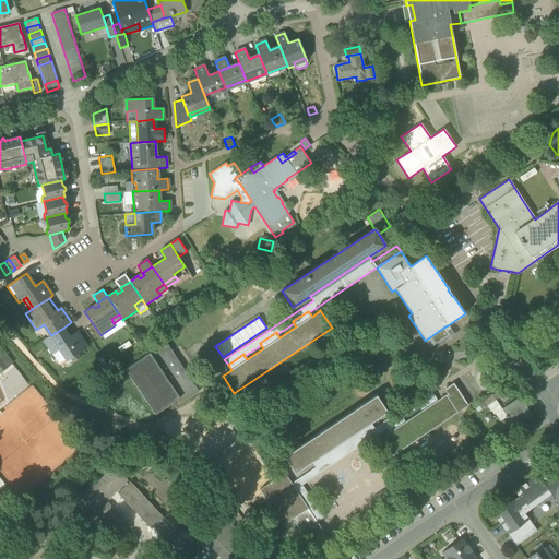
[(443,328),(449,335),(450,337),(454,335),(448,325),(443,328)]
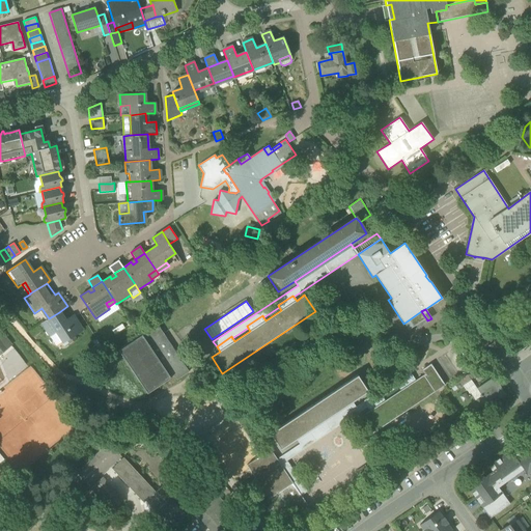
[(403,324),(408,330),(426,318),(421,311),(403,324)]
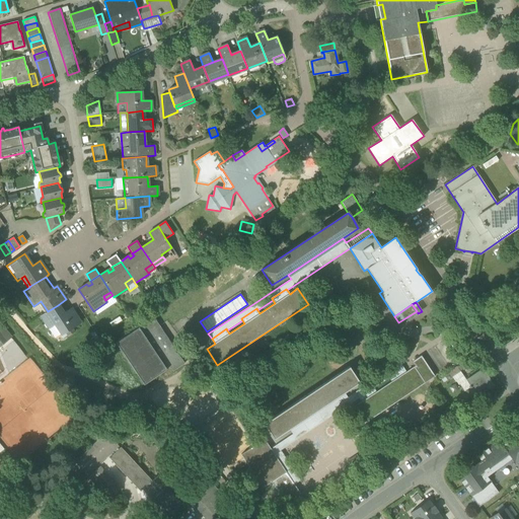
[(41,316),(48,328),(55,323),(53,320),(64,313),(58,305),(48,311),(41,316)]
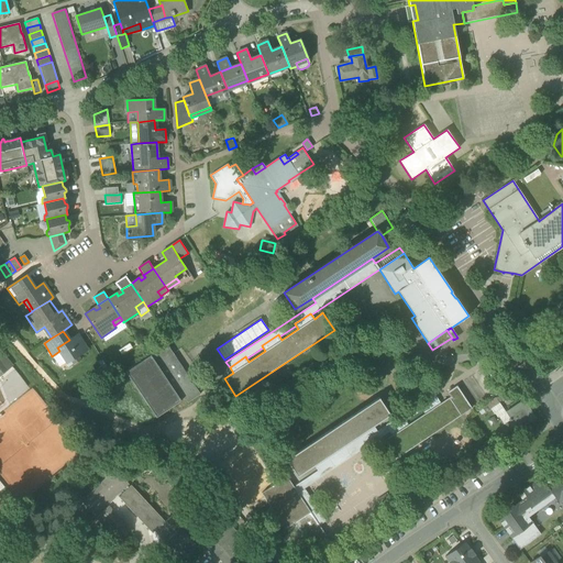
[(61,351),(68,362),(70,360),(74,364),(80,360),(77,355),(87,350),(77,334),(69,340),(57,348),(59,351),(61,351)]
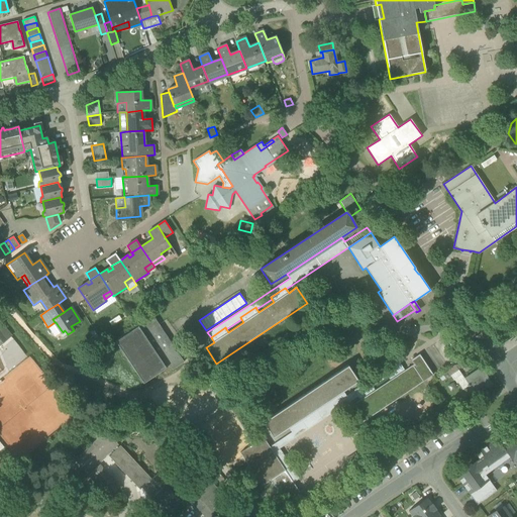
[(115,340),(143,383),(170,366),(173,370),(184,362),(150,312),(138,319),(141,323),(115,340)]
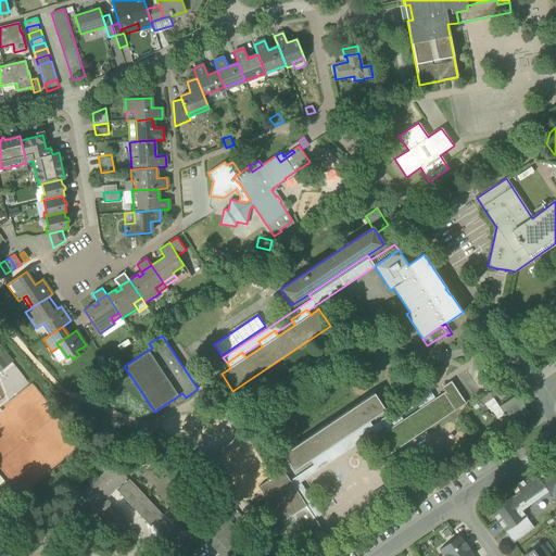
[(127,339),(116,346),(119,351),(130,343),(127,339)]
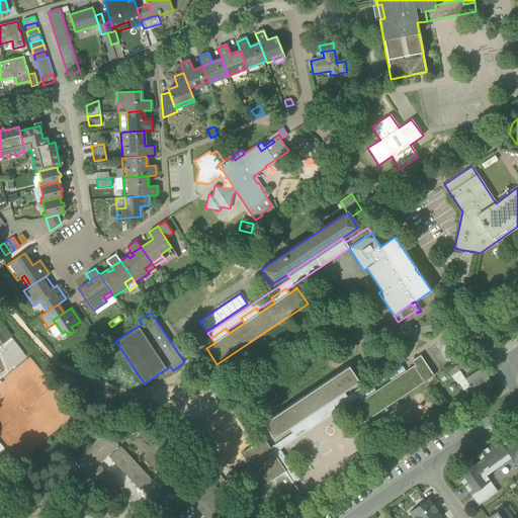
[(0,345),(11,337),(0,323),(0,345)]
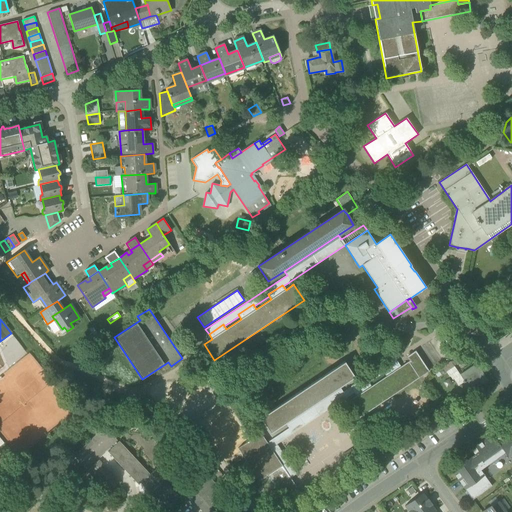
[(54,319),(47,324),(53,333),(59,330),(62,329),(55,319),(54,319)]
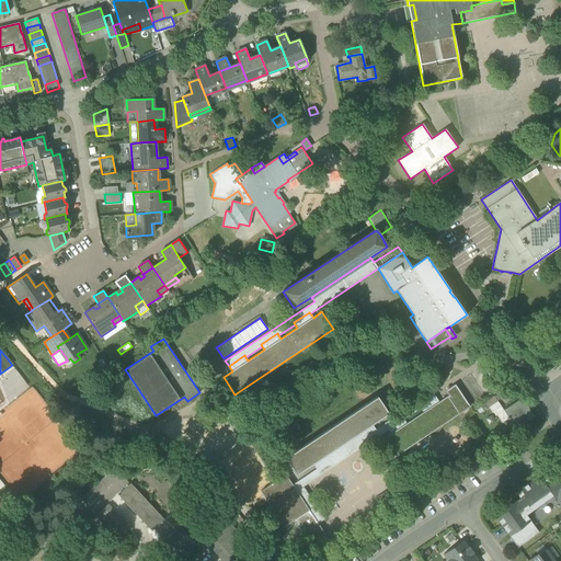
[(448,396),(447,397),(459,414),(469,407),(455,385),(445,391),(448,396)]
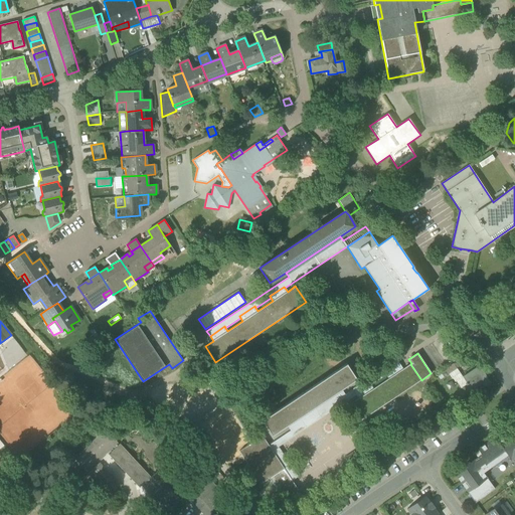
[(28,357),(0,380),(0,436),(17,457),(71,410),(28,357)]
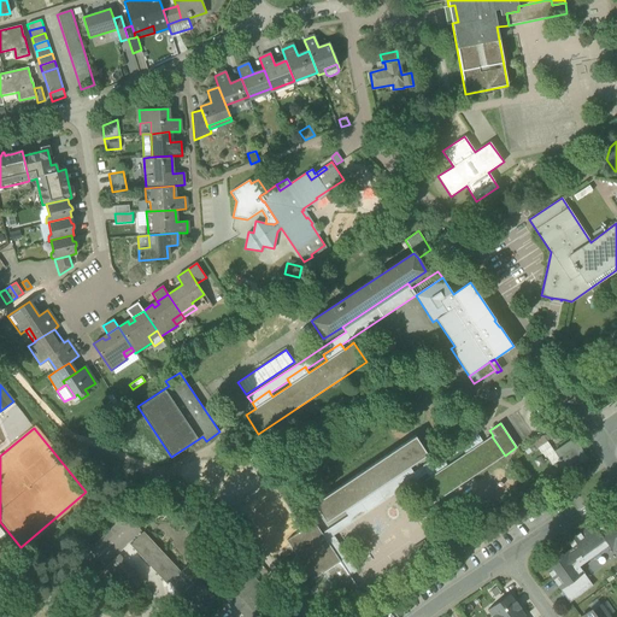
[(541,436),(546,442),(557,434),(553,429),(541,436)]
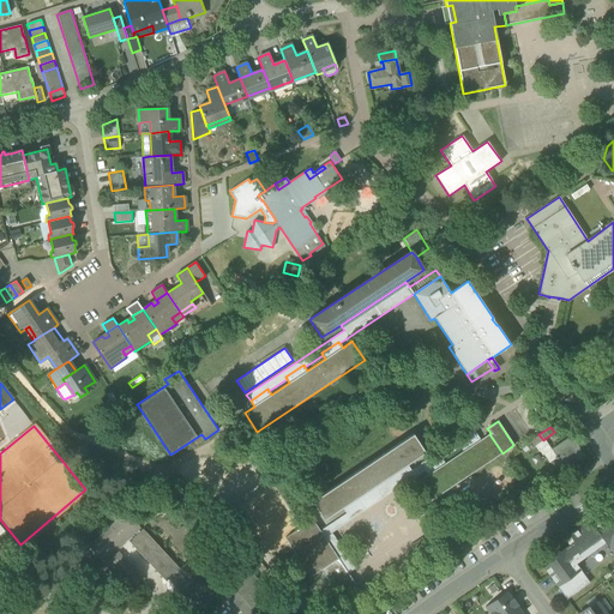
[(338,559),(348,573),(355,569),(331,533),(425,471),(423,469),(441,458),(441,459),(459,447),(459,446),(476,434),(473,428),(411,470),(408,464),(342,507),(345,513),(320,531),(338,559)]
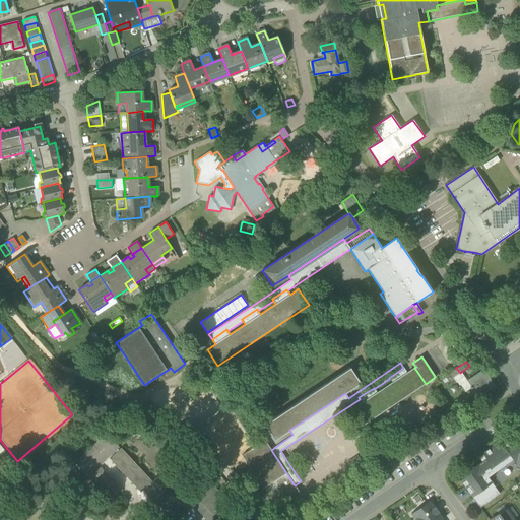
[(267,430),(274,441),(289,430),(345,393),(361,383),(359,380),(353,373),(350,368),(264,425),(267,430)]
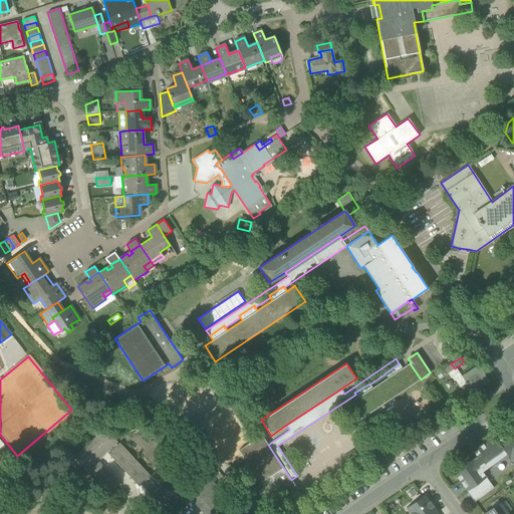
[(360,419),(421,379),(410,363),(402,368),(399,363),(384,373),(384,374),(388,378),(372,389),(369,384),(369,383),(354,393),(355,395),(357,398),(349,404),(360,419)]
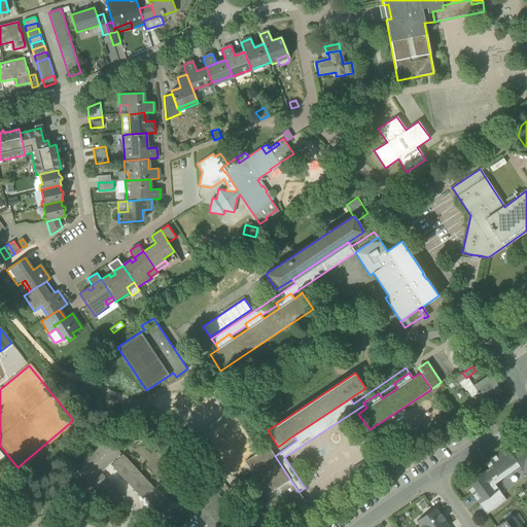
[(490,374),(472,385),(478,393),(471,397),(479,407),(501,391),(490,374)]
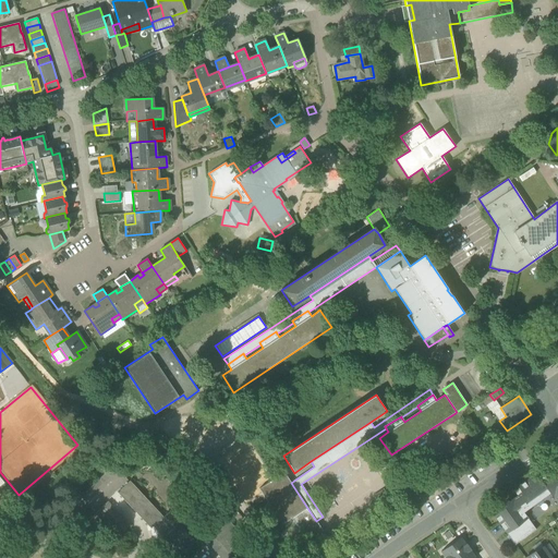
[(494,412),(499,421),(506,416),(500,408),(494,412)]
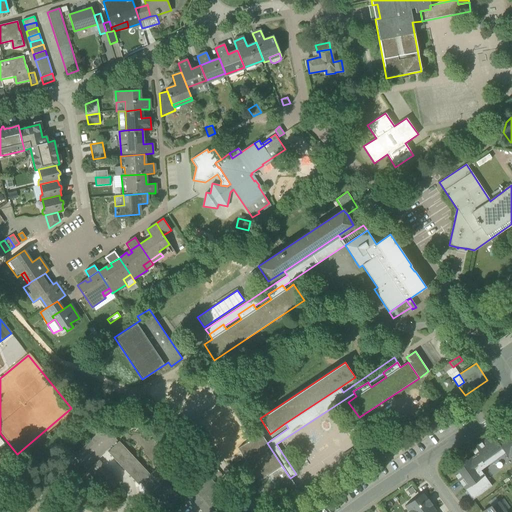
[(224,457),(237,448),(246,443),(223,408),(201,423),(224,457)]
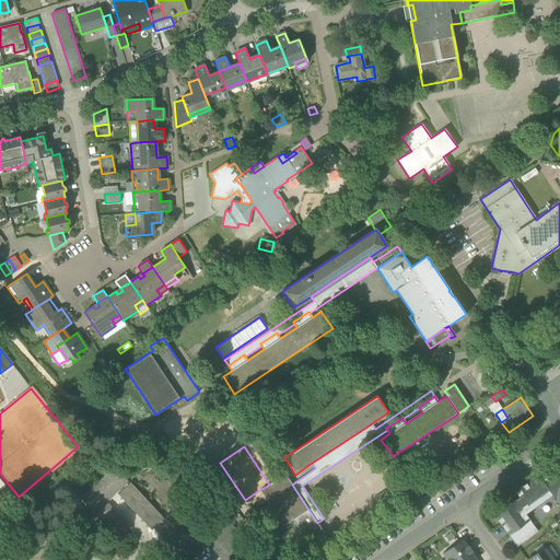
[(94,512),(127,481),(114,467),(81,498),(81,499),(94,512)]
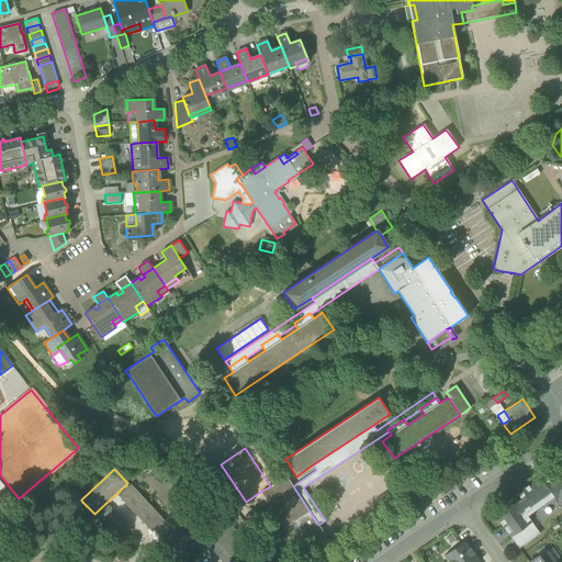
[(495,517),(518,549),(540,534),(527,515),(553,496),(561,507),(561,470),(549,480),(548,479),(544,481),(546,482),(544,483),(539,476),(520,490),(526,496),(517,503),(517,502),(512,505),(512,504),(507,507),(507,508),(495,517)]
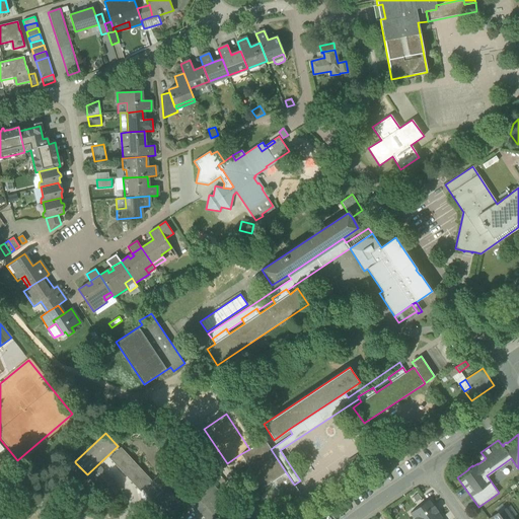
[(271,482),(286,472),(271,449),(264,439),(249,449),(240,454),(263,488),(271,482)]
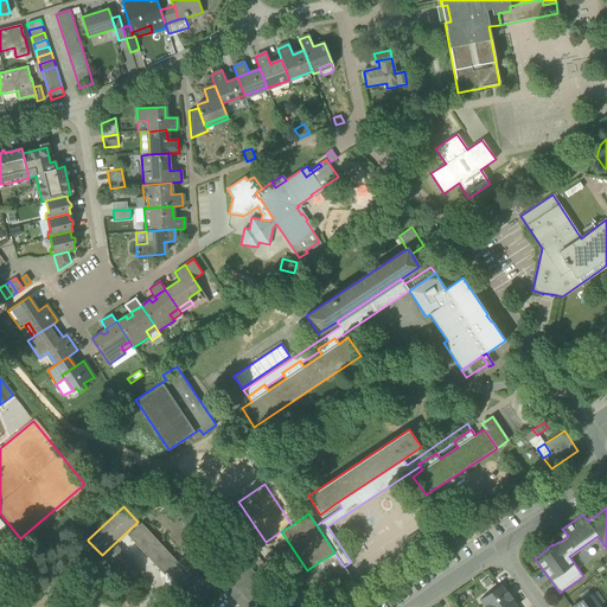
[(127,536),(164,575),(174,564),(177,562),(141,523),(127,536)]
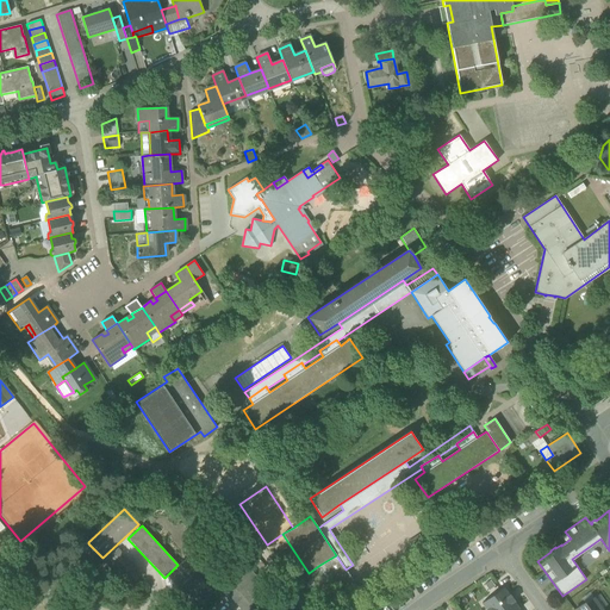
[(129,586),(142,574),(117,548),(104,560),(129,586)]
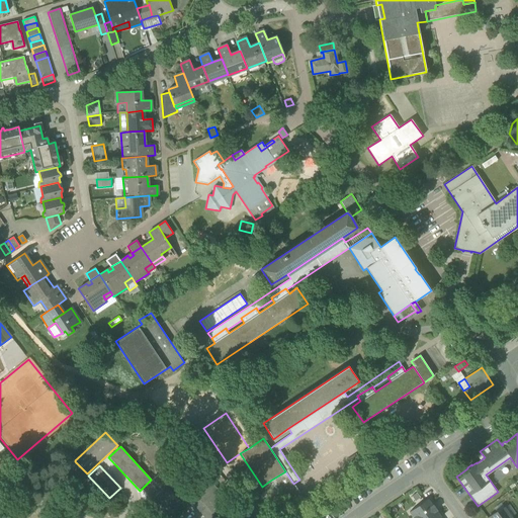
[(293,484),(285,471),(270,481),(286,505),(301,496),(293,484)]
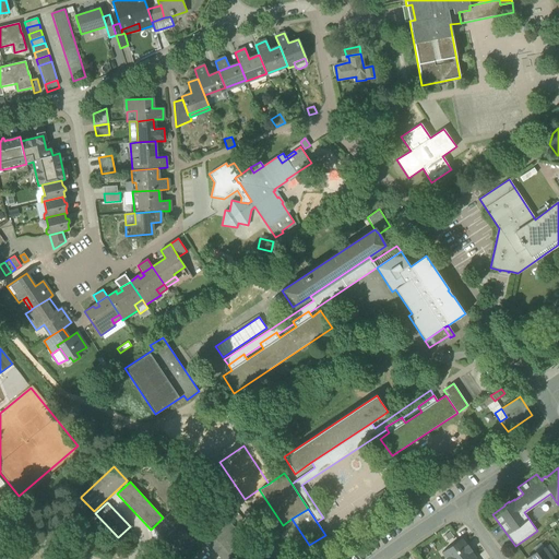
[(203,526),(218,543),(235,527),(219,511),(203,526)]
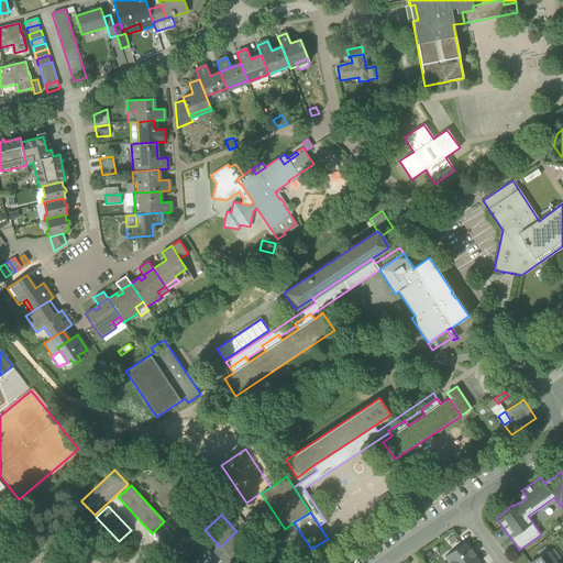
[(162,523),(168,529),(174,523),(168,517),(164,521),(162,523)]
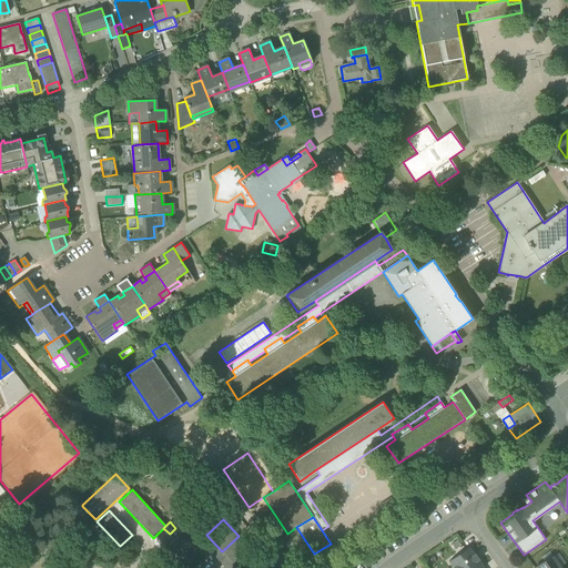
[(174,556),(183,566),(199,553),(175,528),(170,534),(174,539),(168,546),(176,555),(174,556)]
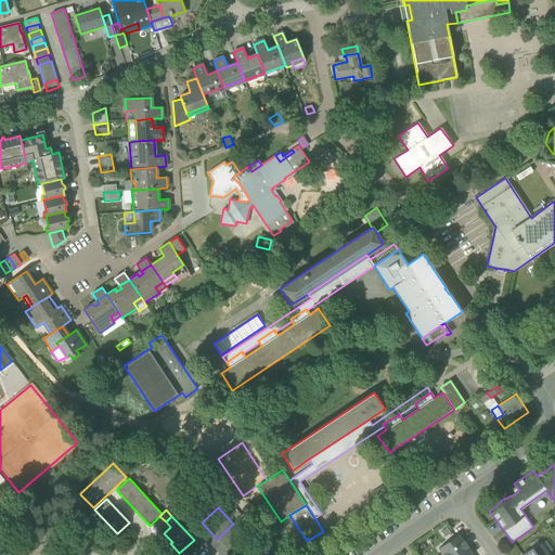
[(196,528),(220,554),(226,554),(229,552),(217,539),(202,523),(196,528)]
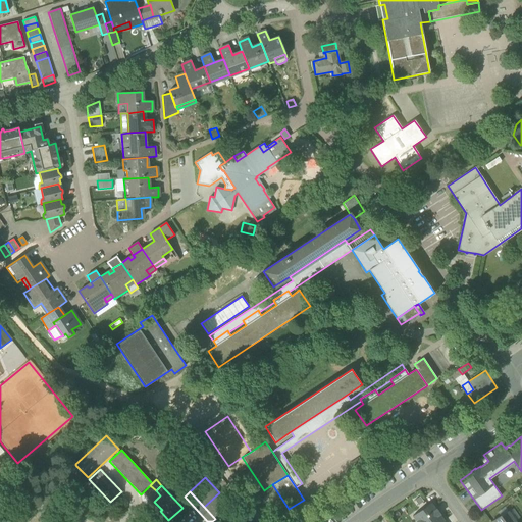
[(240,521),(244,519),(219,492),(204,507),(215,519),(212,521),(240,521)]
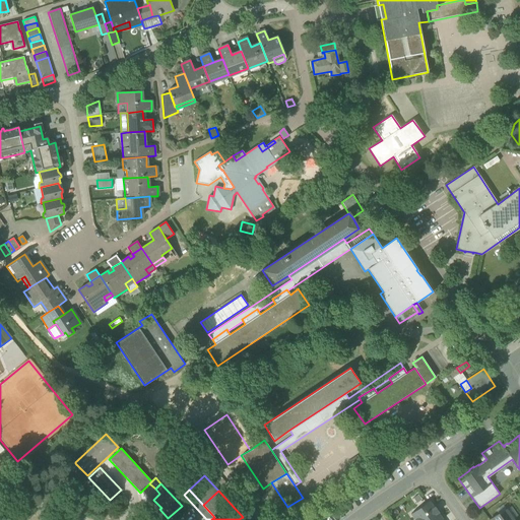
[(441,519),(442,519),(443,519),(438,513),(439,512),(435,506),(434,507),(429,501),(410,514),(415,519),(414,519),(441,519)]
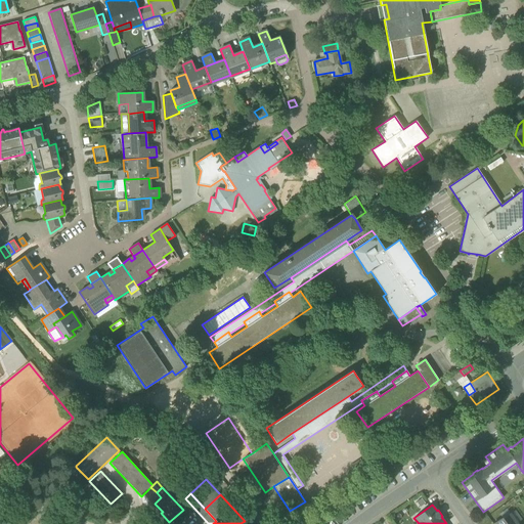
[(492,523),(517,523),(510,514),(503,519),(501,518),(492,523)]
